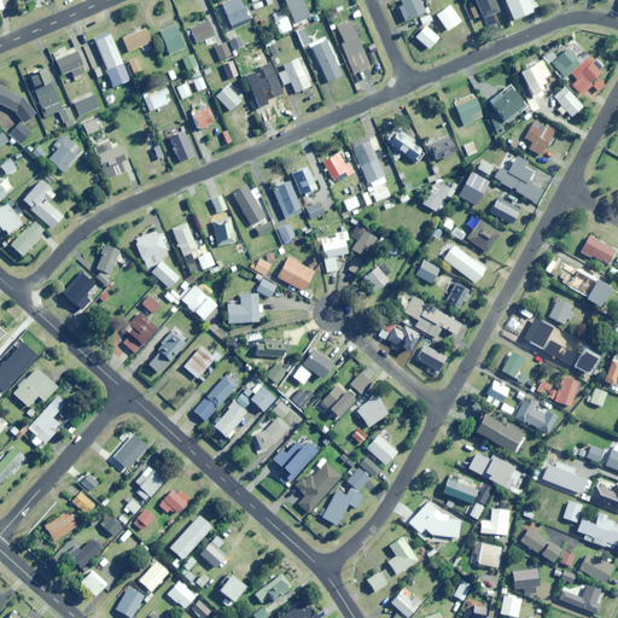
[(233,29),(250,23),(240,0),(228,0),(222,4),(233,29)]
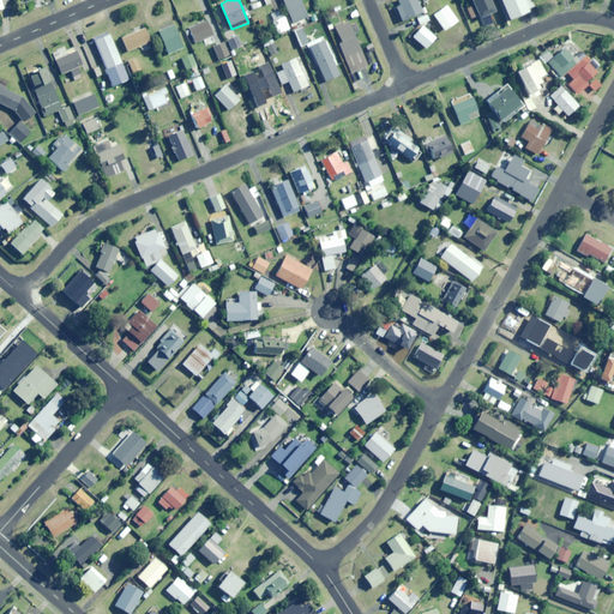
[(283,0),(293,23),(307,17),(300,0),(283,0)]
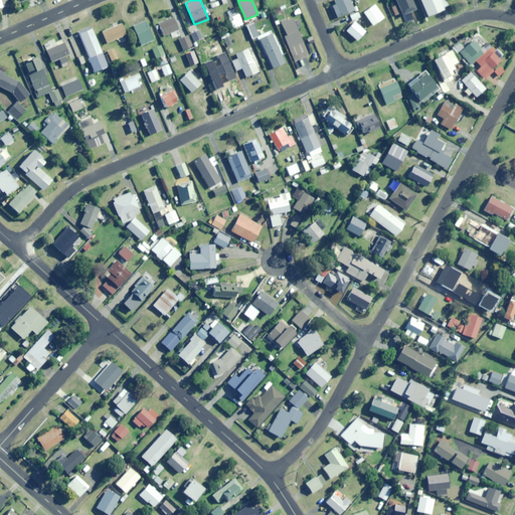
[(334,0),(336,5),(332,6),(337,18),(354,11),(355,12),(359,11),(357,6),(353,8),(350,0),(334,0)]
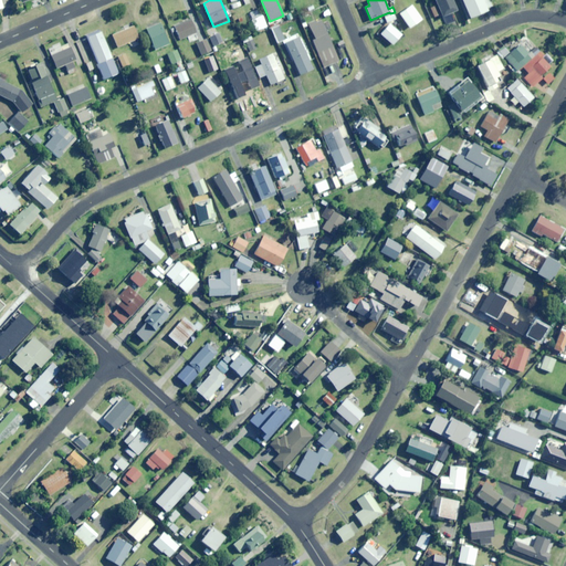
[(433,0),(442,18),(457,11),(451,0),(433,0)]
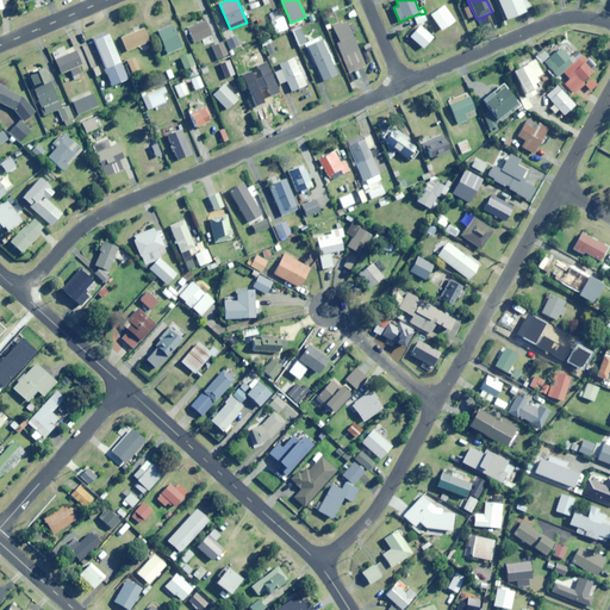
[(497,0),(506,20),(526,12),(520,0),(497,0)]
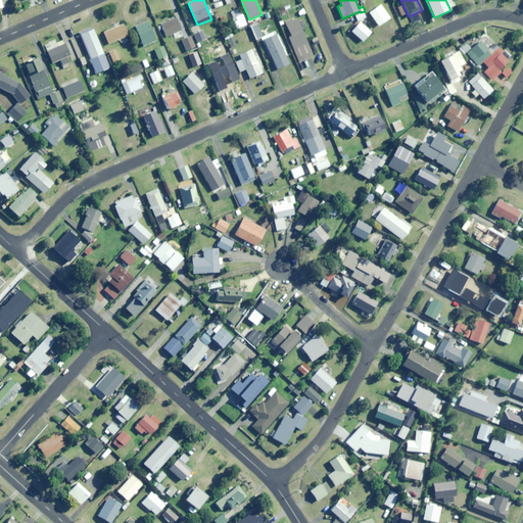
[(378,27),(389,18),(380,5),(369,13),(378,27)]
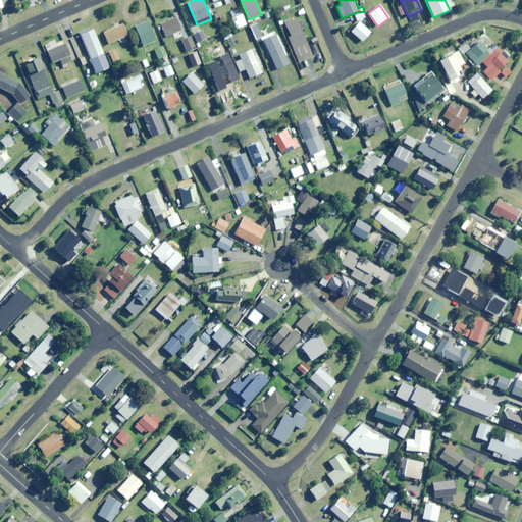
[(405,14),(402,5),(397,7),(401,16),(405,14)]
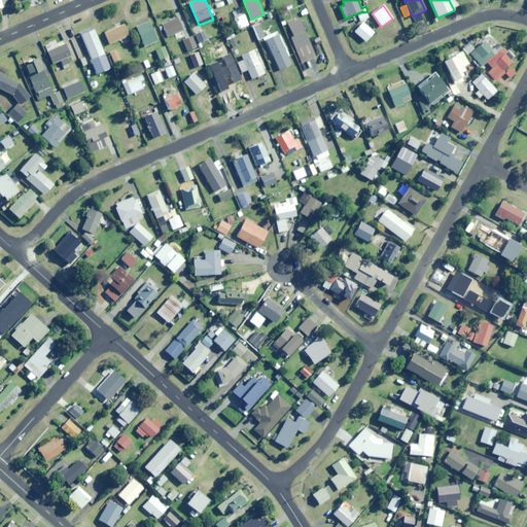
[(360,22),(369,18),(365,12),(358,16),(360,22)]
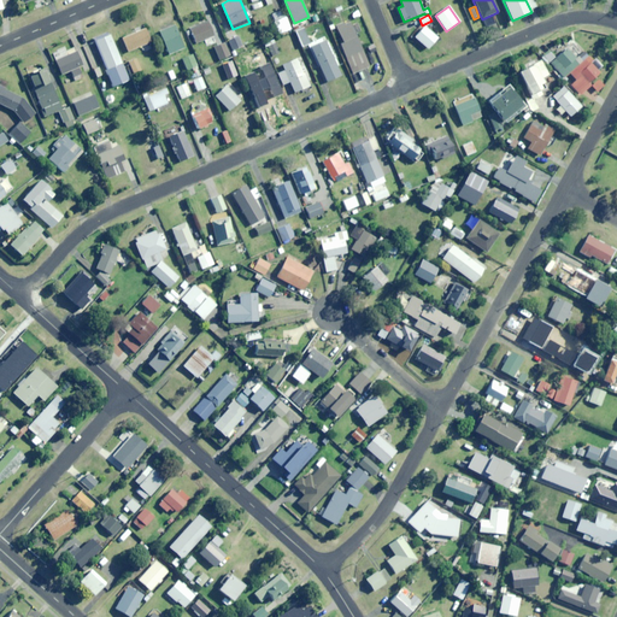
[(286,17),(280,19),(275,22),(274,22),(278,34),(291,29),(286,17)]
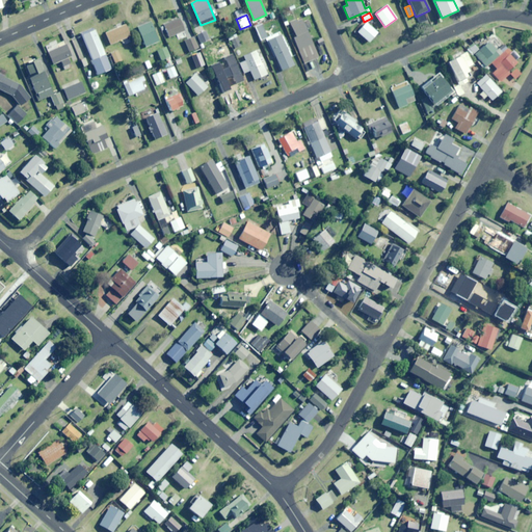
[(169,37),(185,31),(179,18),(163,24),(169,37)]
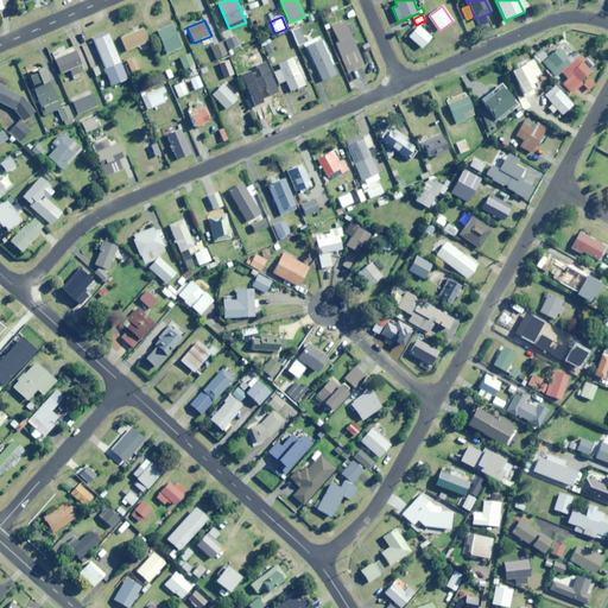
[(348,73),(363,67),(344,20),(331,26),(339,42),(335,43),(348,73)]
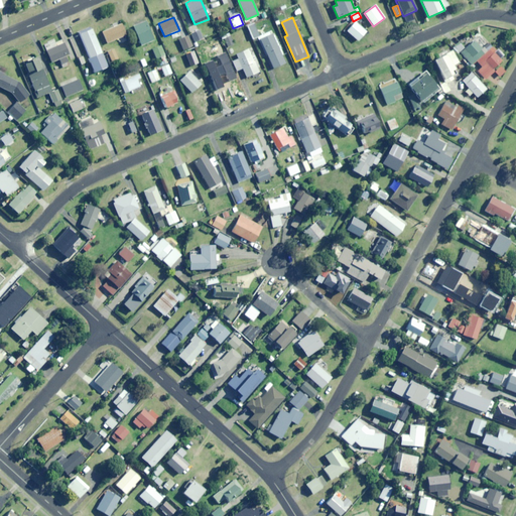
[(141,46),(154,40),(146,22),(133,27),(141,46)]
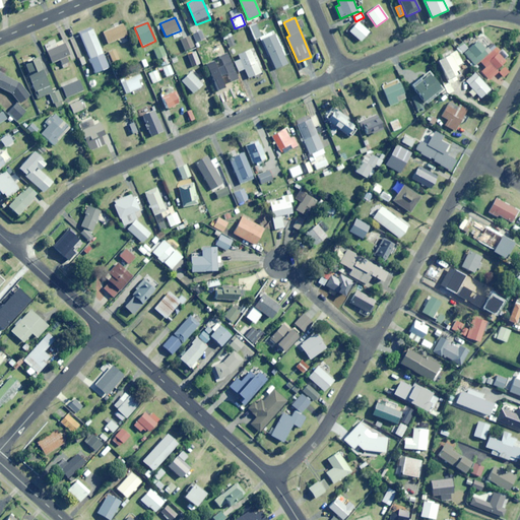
[(362,40),(365,44),(371,38),(367,34),(369,33),(358,22),(349,31),(360,42),(362,40)]
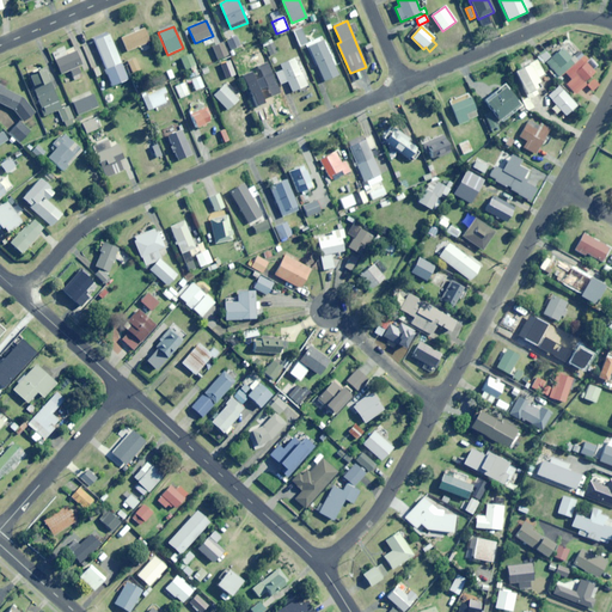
[(308,43),(301,28),(293,31),(299,47),(308,43)]
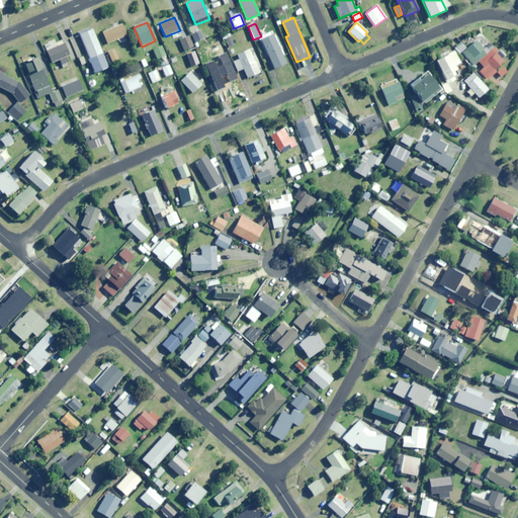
[(107,44),(126,35),(121,24),(102,32),(107,44)]
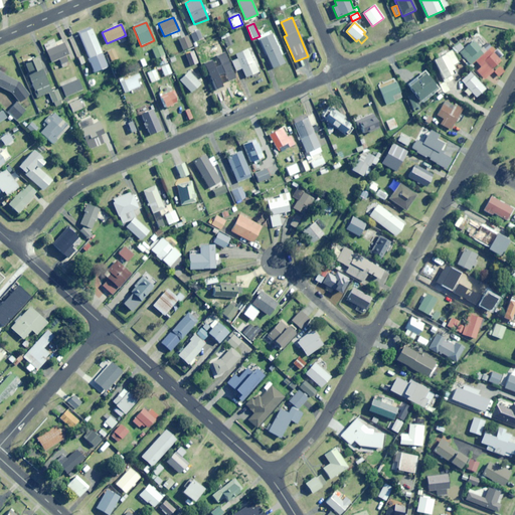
[(95,72),(108,67),(92,29),(78,34),(95,72)]
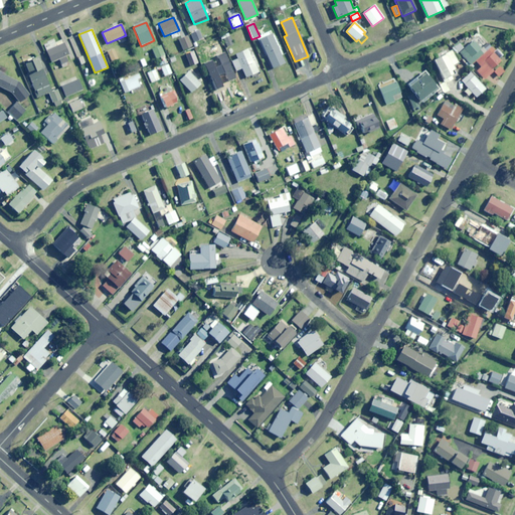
[(194,42),(202,39),(199,30),(191,34),(194,42)]
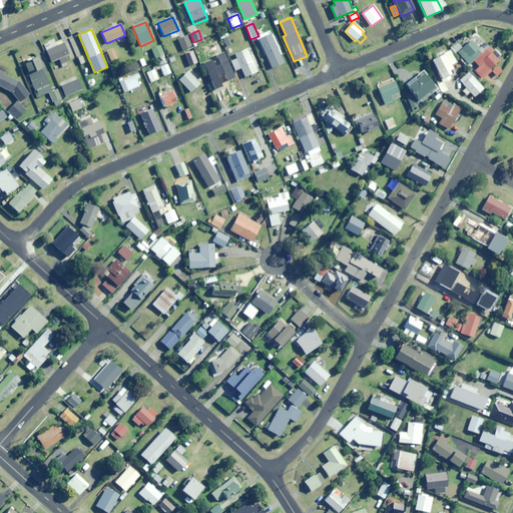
[(191,46),(186,34),(177,38),(182,50),(191,46)]
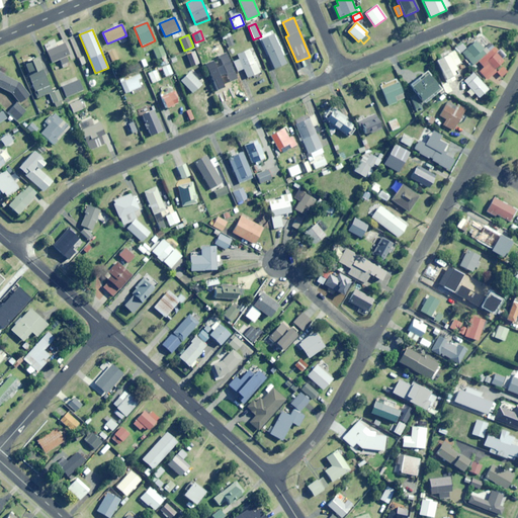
[(274,69),(286,64),(273,34),(261,39),(274,69)]
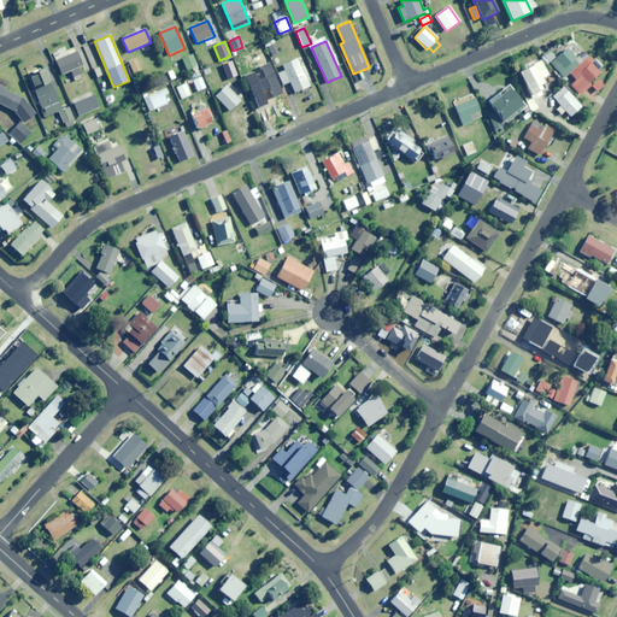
[(271,57),(280,53),(275,43),(268,46),(271,57)]
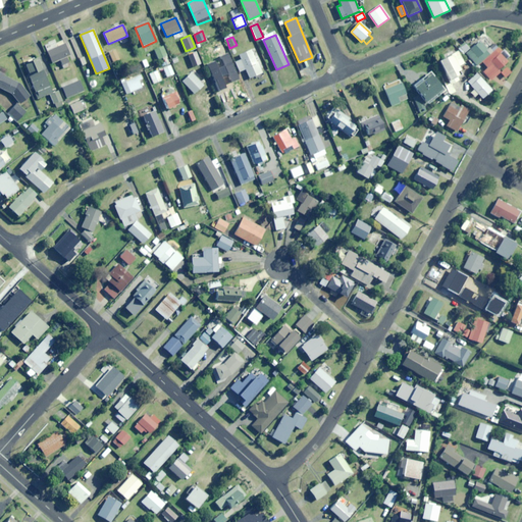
[(489,48),(487,50),(480,41),(470,49),(466,44),(461,48),(476,66),(482,62),(487,68),(483,72),(490,81),(501,72),(505,77),(513,71),(506,63),(508,62),(506,60),(510,56),(505,50),(502,52),(497,46),(491,50),(489,48)]
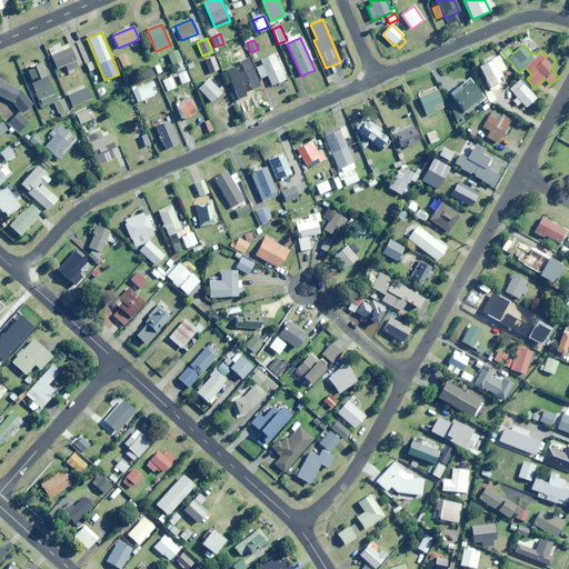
[(236,78),(252,70),(242,47),(226,53),(236,78)]
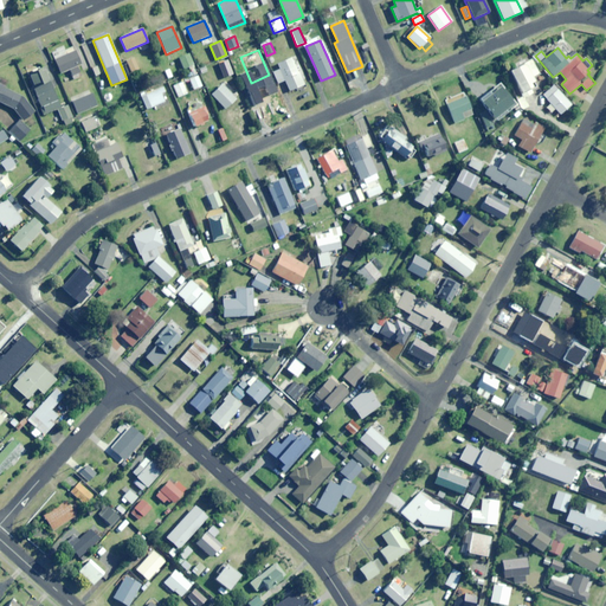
[(76,65),(81,64),(75,51),(55,60),(60,73),(69,70),(75,83),(83,79),(76,65)]
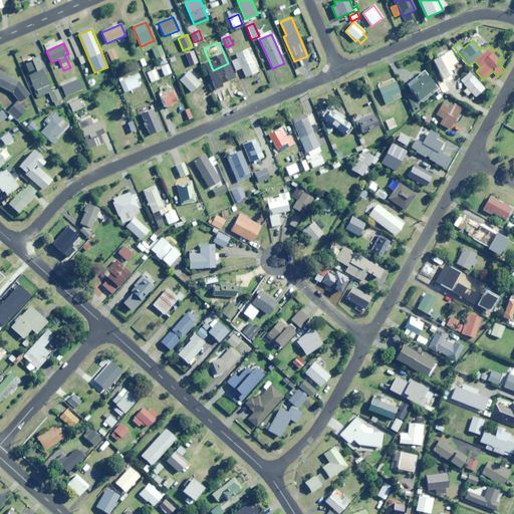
[(202,64),(205,62),(198,44),(194,45),(202,64)]
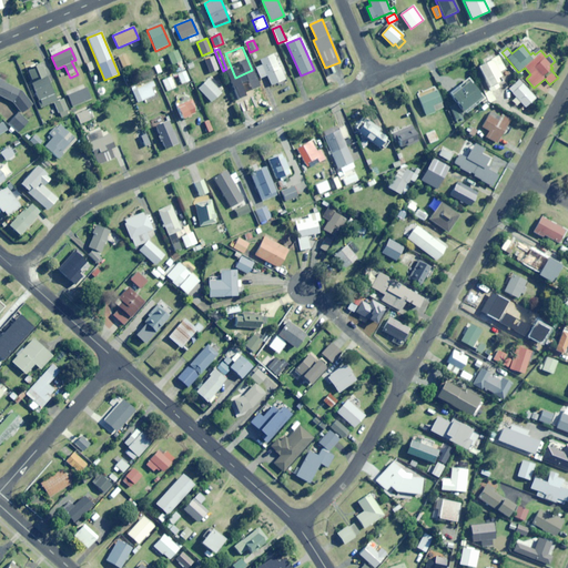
[(179,66),(183,63),(178,51),(168,54),(172,64),(178,62),(179,66)]
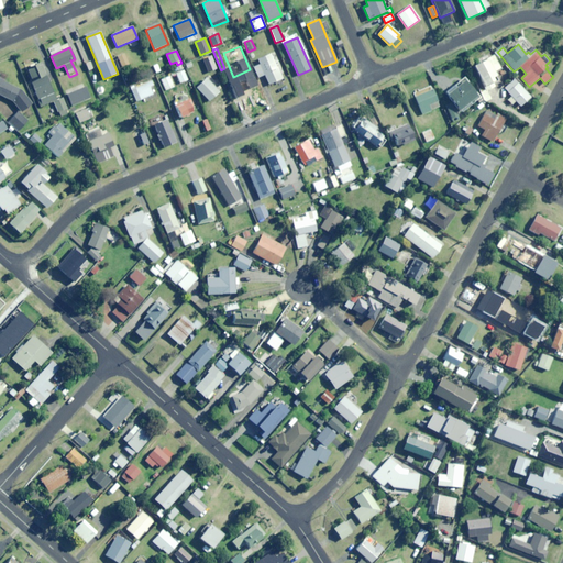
[(122,67),(129,65),(124,54),(118,57),(122,67)]
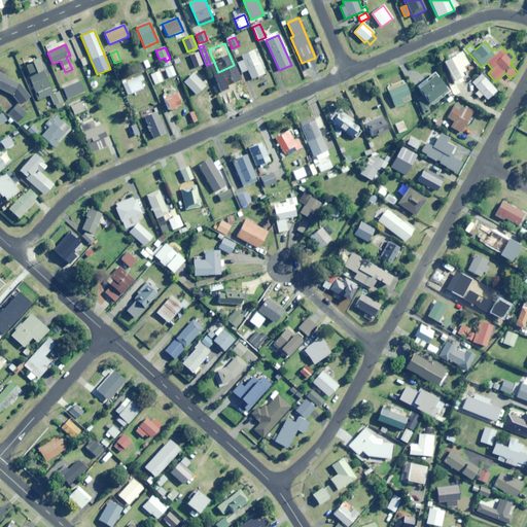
[(258,80),(267,76),(253,50),(241,57),(243,61),(237,64),(242,73),(247,70),(251,79),(256,76),(258,80)]
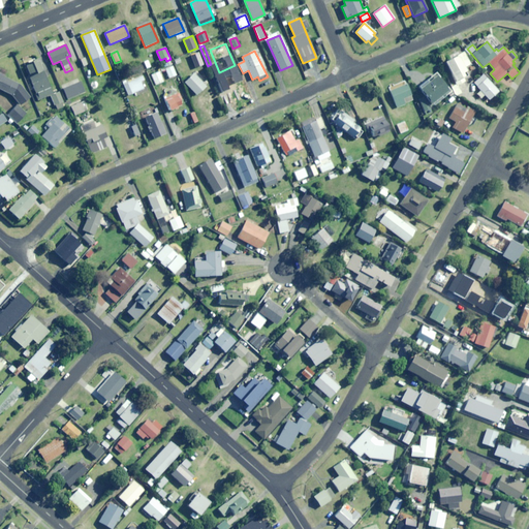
[(464,67),(470,64),(464,52),(444,62),(455,81),(464,76),(462,72),(466,70),(464,67)]
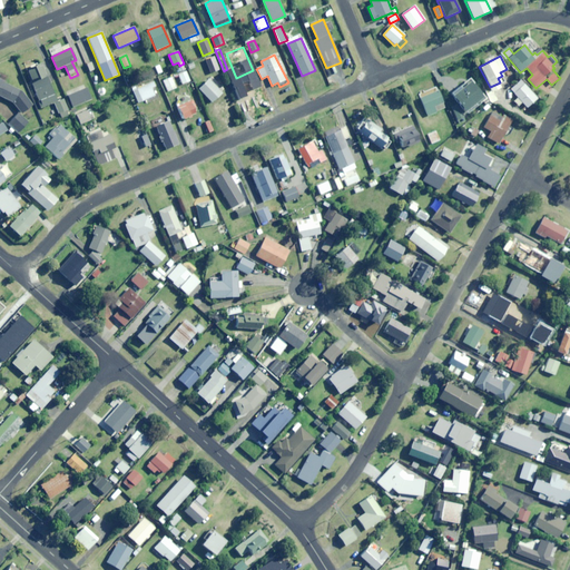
[(209,70),(217,67),(213,57),(206,59),(209,70)]
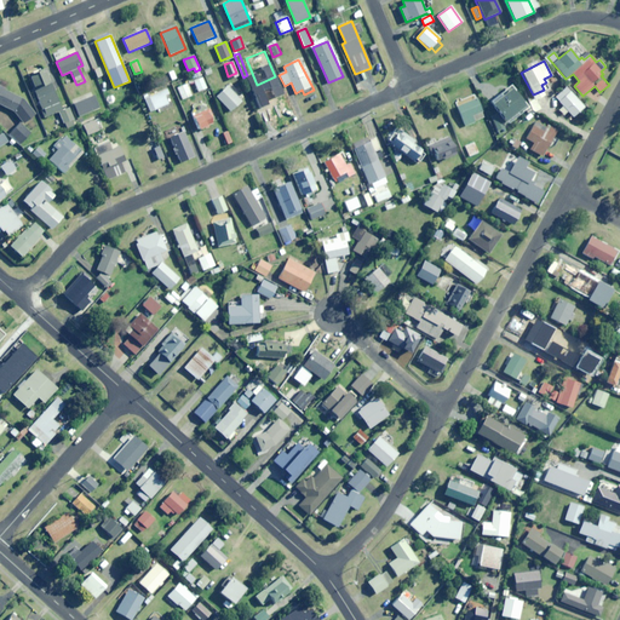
[(69,108),(62,110),(46,69),(28,76),(45,118),(59,112),(65,128),(76,125),(69,108)]
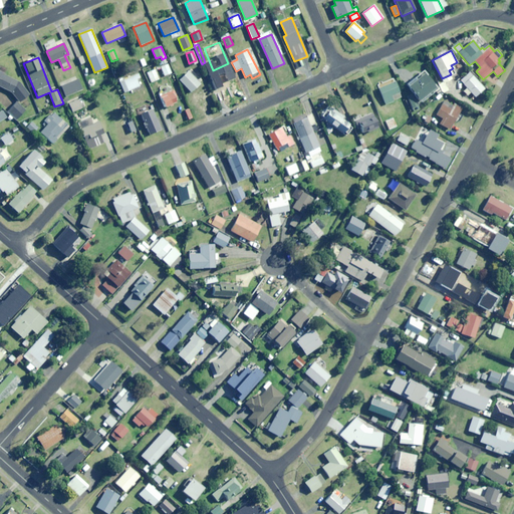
[(173,72),(169,64),(161,68),(164,76),(173,72)]
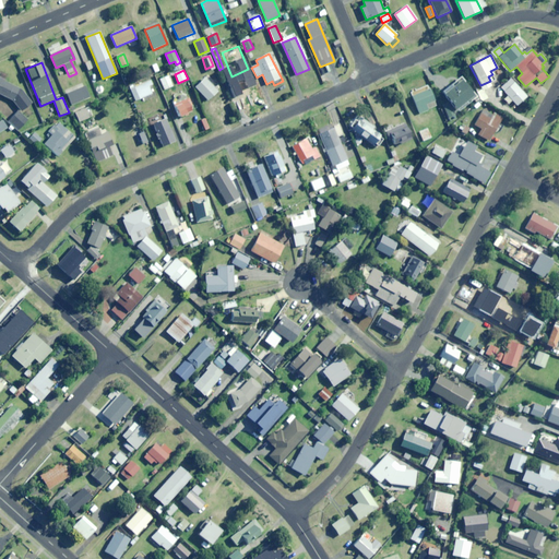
[(164,90),(173,86),(168,75),(159,80),(164,90)]
